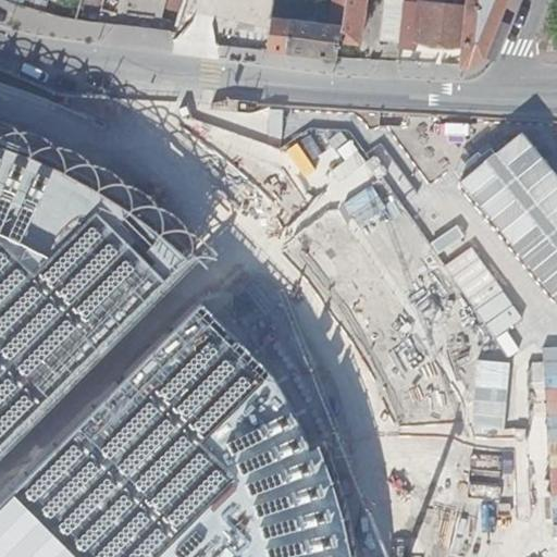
[(271,20),(269,51),(335,59),(338,40),(345,0),(335,0),(331,27),(271,20)]
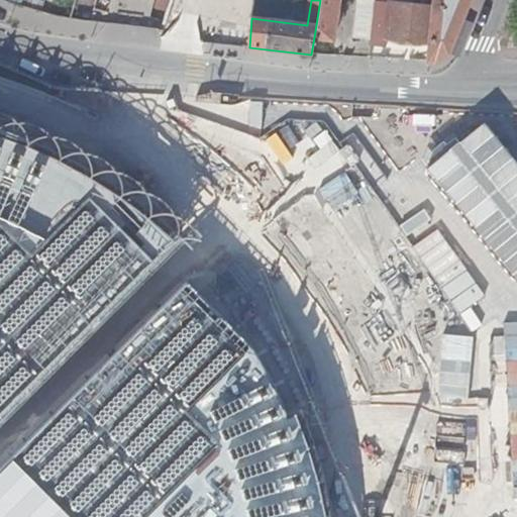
[(338,0),(320,0),(314,37),(333,39),(338,0)]
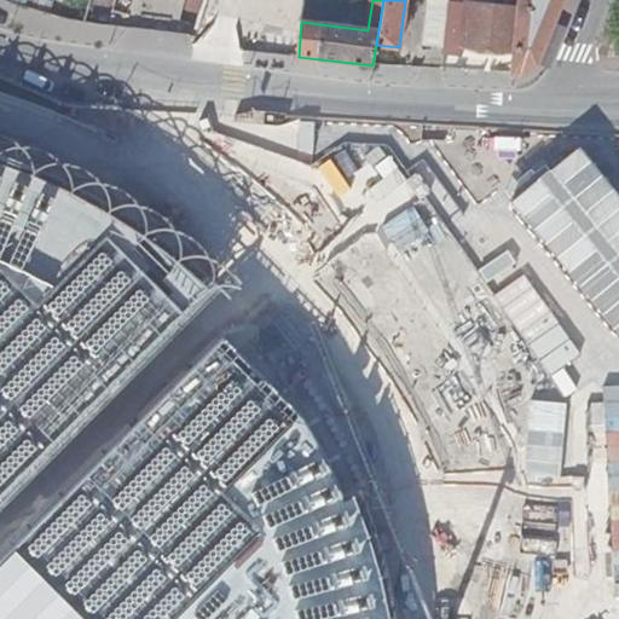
[(449,1),(449,0),(418,0),(418,12),(424,15),(422,46),(444,47),(449,1)]
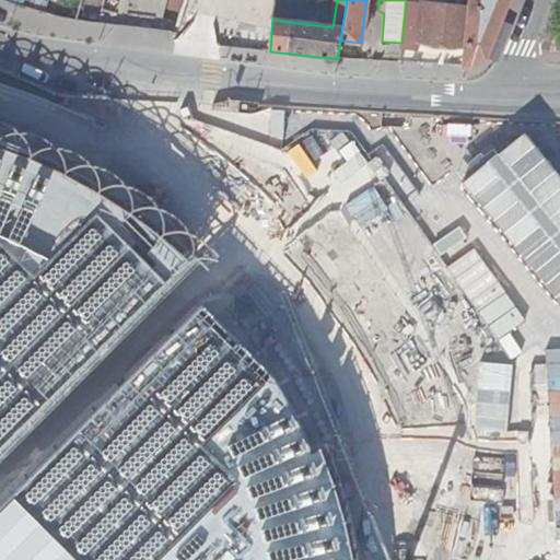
[(463,0),(463,8),(406,1),(401,43),(400,50),(418,51),(419,45),(464,49),(463,68),(469,69),(485,61),(509,0),(463,0)]
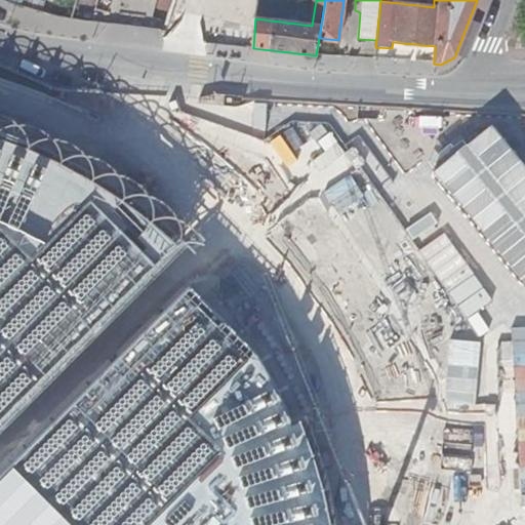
[(224,32),(223,45),(224,45),(253,48),(255,18),(215,13),(213,31),(224,32)]
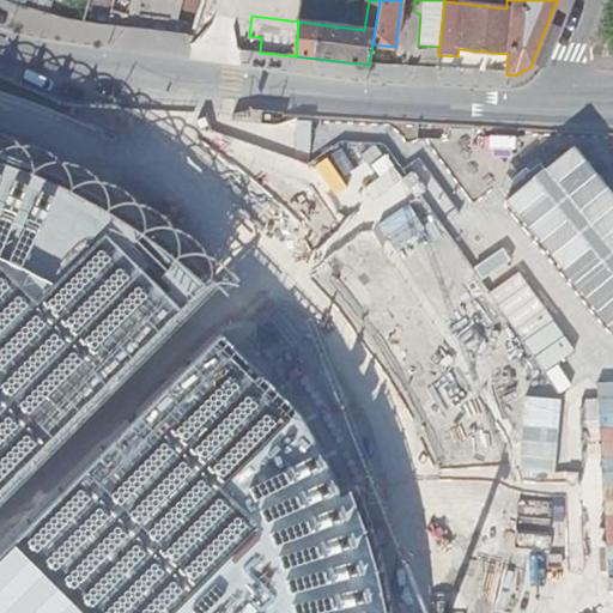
[(0,483),(223,269),(149,206),(92,173),(30,144),(0,135),(0,483)]
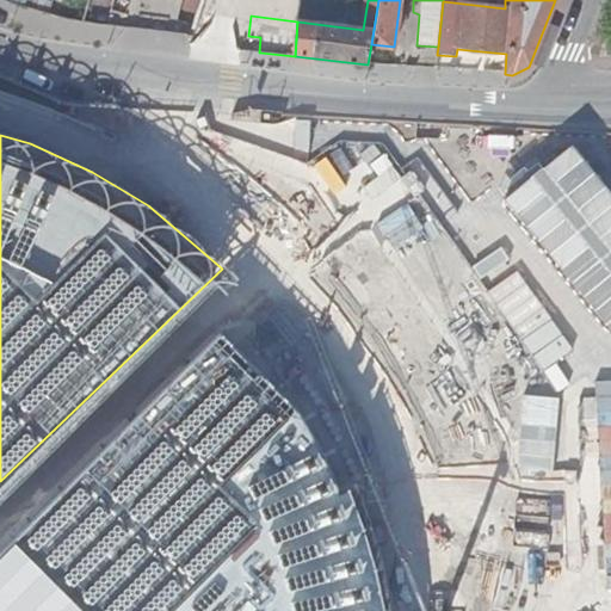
[(510,201),(610,329),(610,185),(580,146),(510,201)]
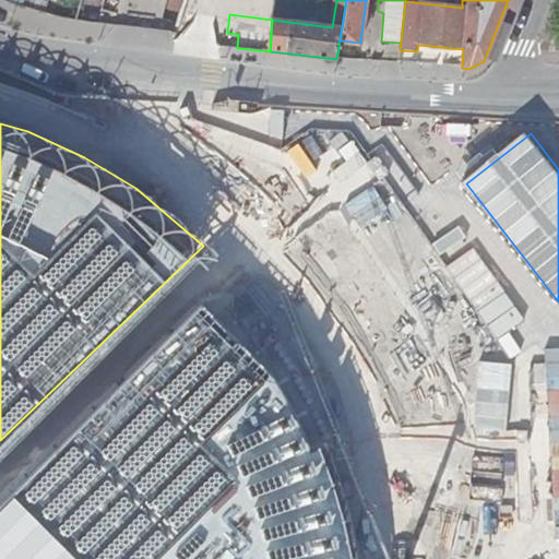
[(244,143),(240,192),(325,197),(329,147),(244,143)]
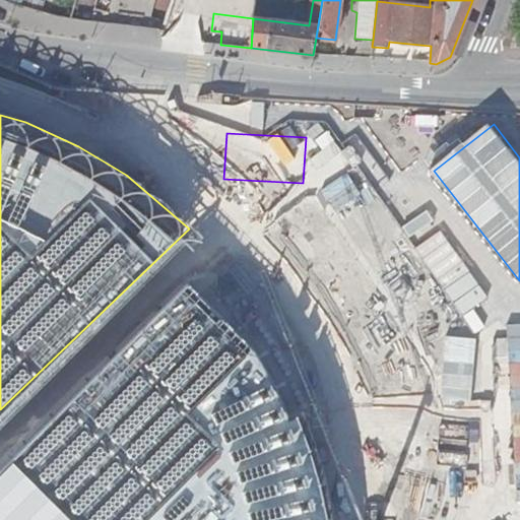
[(461,350),(503,322),(410,185),(369,213),(461,350)]
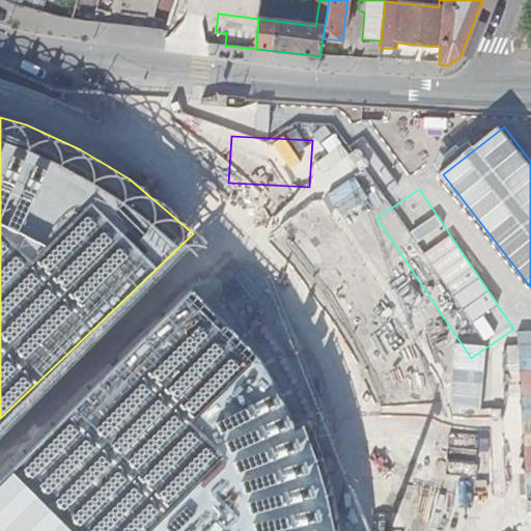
[(202,275),(0,482),(0,530),(350,530),(346,512),(335,475),(323,445),(299,399),(276,365),(253,338),(202,275)]
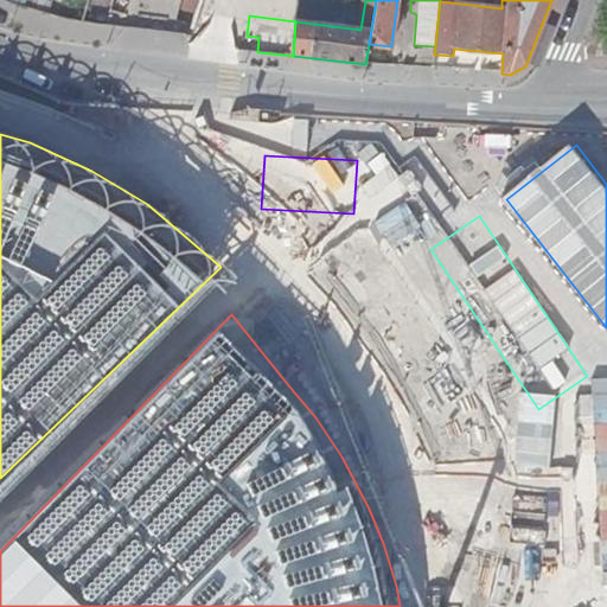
[(606,397),(466,500),(498,544),(606,465),(606,397)]
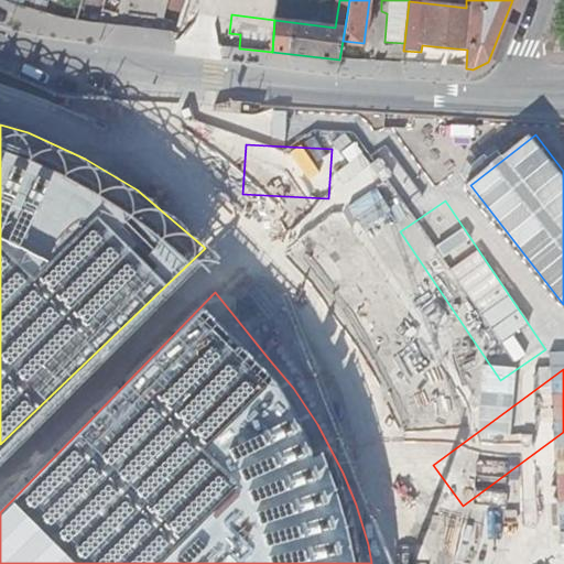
[(435,481),(414,497),(440,532),(461,517),(435,481)]
